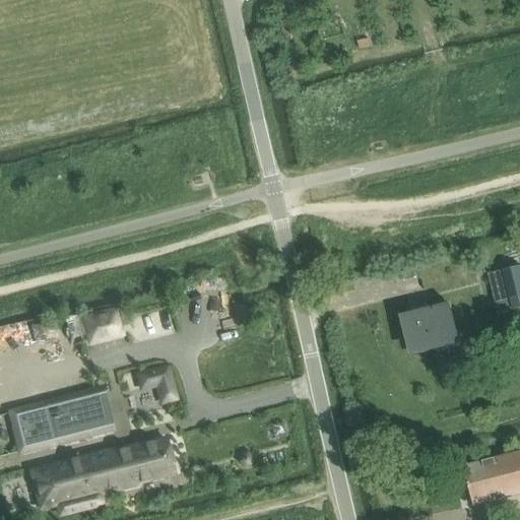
[(519,266),(501,272),(511,312),(519,309),(519,266)]
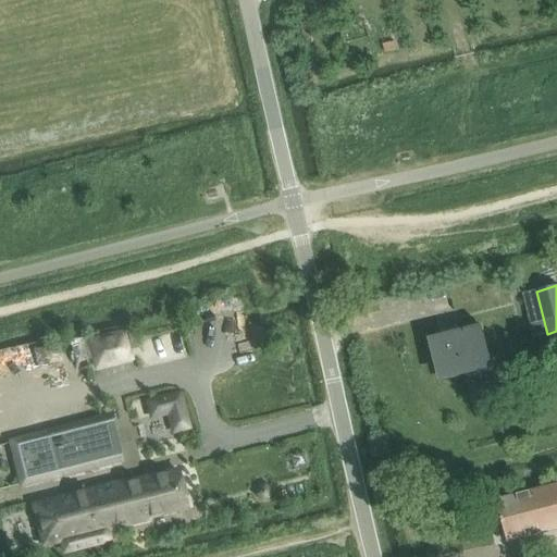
[(481,326),(429,339),(436,372),(492,368),(483,336),(484,336),(481,326)]
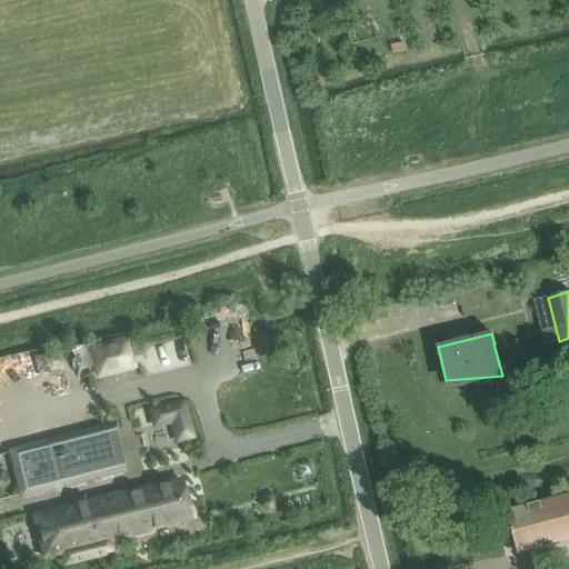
[(136,341),(128,343),(132,358),(140,357),(136,341)]
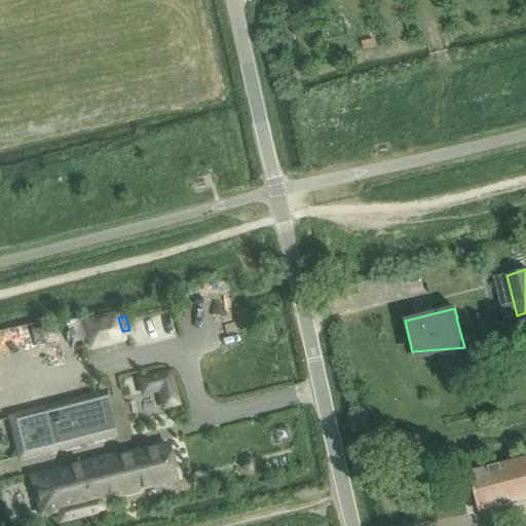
[(88,340),(84,324),(83,318),(69,323),(74,344),(88,340)]
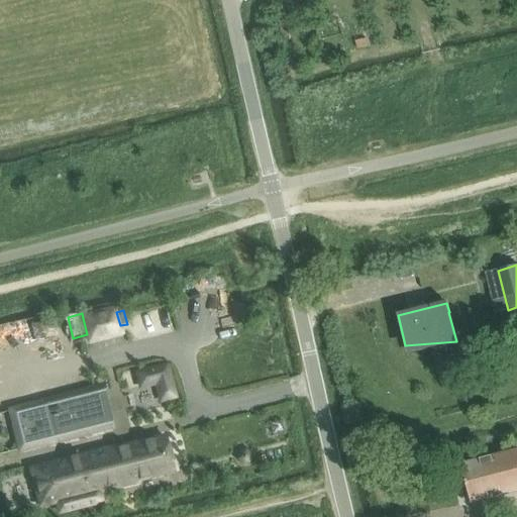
[(32,326),(35,338),(53,335),(50,322),(32,326)]
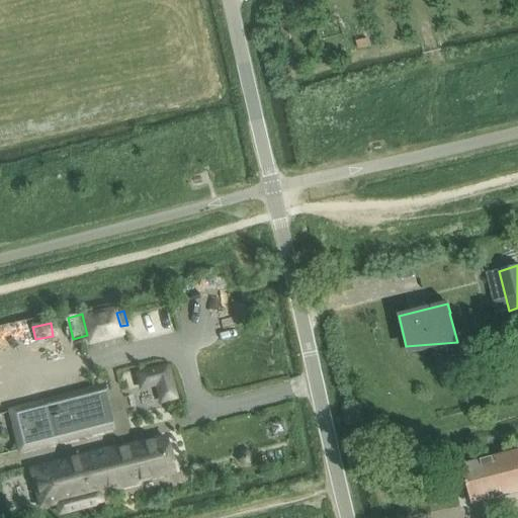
[(157,383),(154,371),(139,376),(142,387),(157,383)]
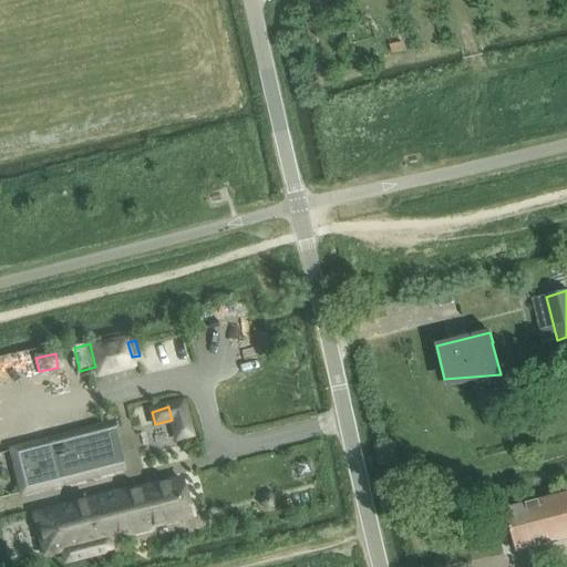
[(112,425),(51,441),(51,442),(62,485),(123,470),(123,468),(112,425)]
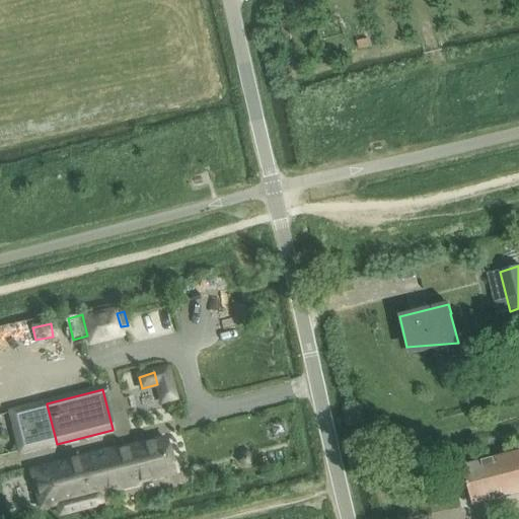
[(47,404),(10,413),(20,452),(57,444),(47,404)]
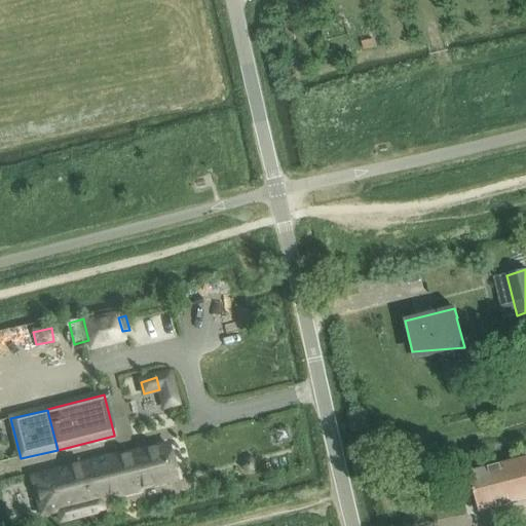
[(118,455),(31,477),(40,517),(59,512),(61,522),(105,511),(103,501),(141,491),(140,488),(177,479),(168,447),(119,459),(118,455)]
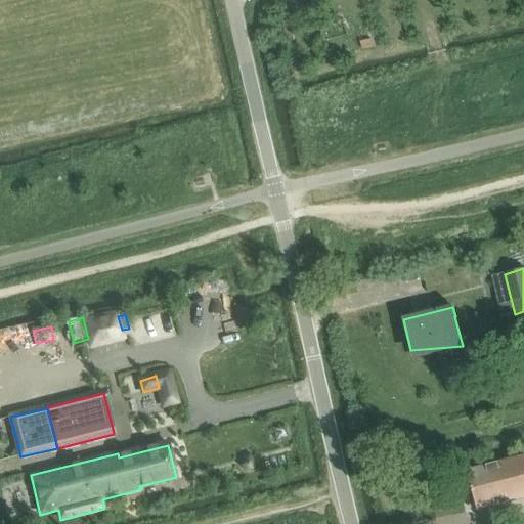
[(523,456),(468,472),(470,479),(478,511),(521,500),(523,499),(523,456)]
